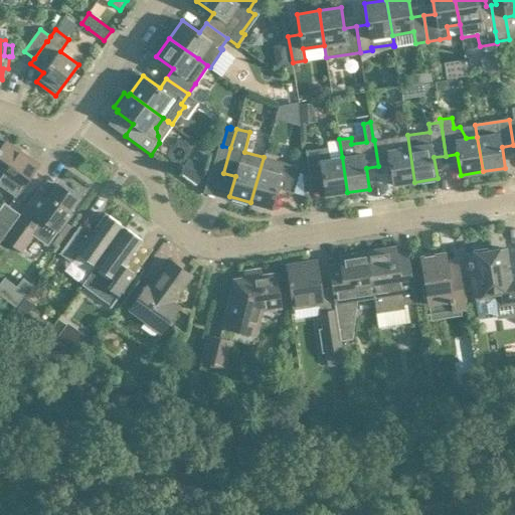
[(414,182),(407,135),(374,140),(378,166),(389,164),(392,185),(414,182)]
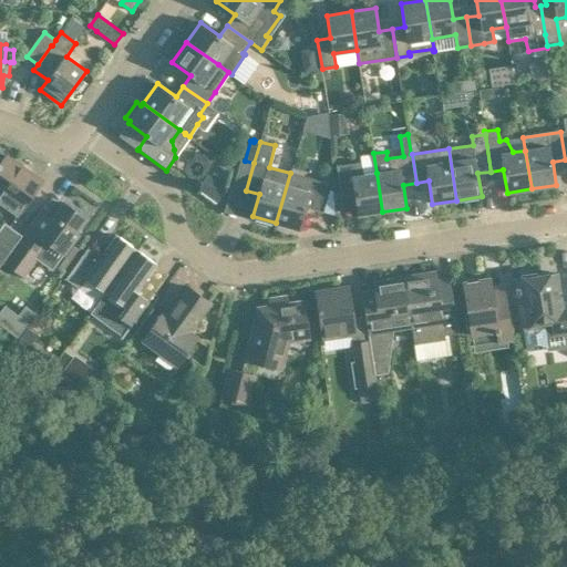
[(337,166),(338,173),(341,194),(354,193),(358,215),(382,212),(377,173),(373,153),(360,155),(361,162),(337,166)]
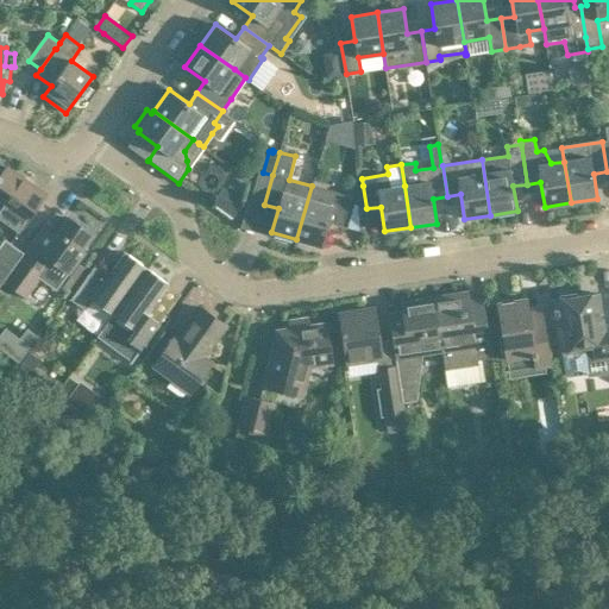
[(0,221),(18,234),(24,226),(31,214),(45,195),(6,168),(0,176),(0,221)]
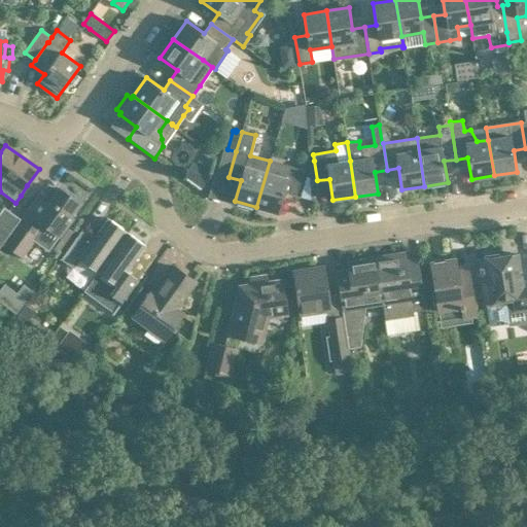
[(227,149),(224,148),(217,174),(229,177),(236,151),(227,149)]
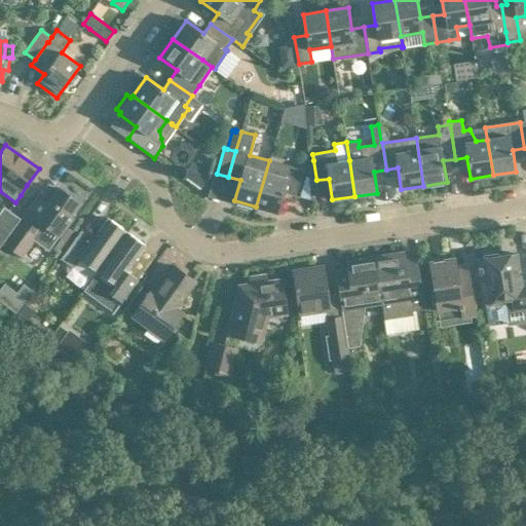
[(269,160),(256,207),(278,213),(284,192),(296,195),(303,170),(269,160)]
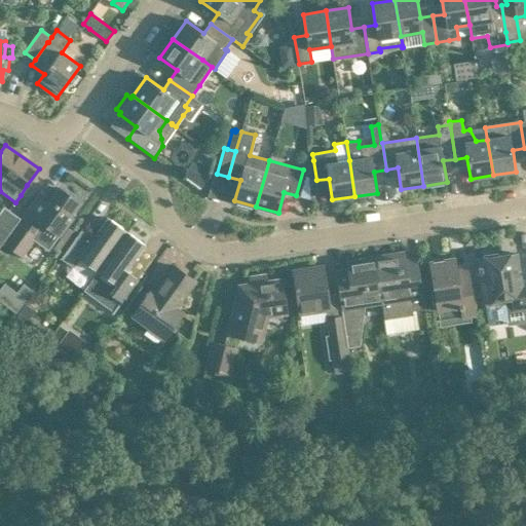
[(193,163),(183,178),(199,190),(210,176),(193,163)]
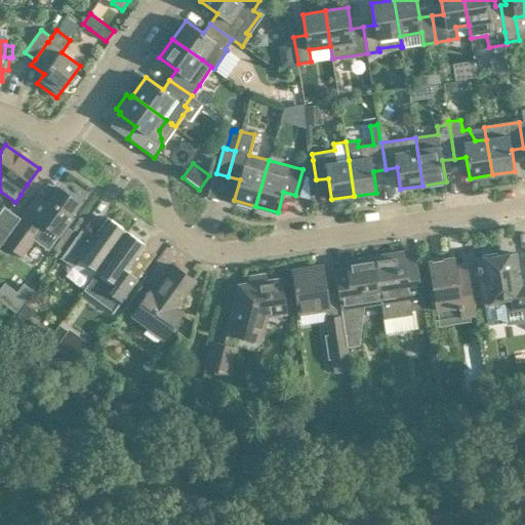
[(59,188),(47,203),(37,196),(33,201),(3,243),(23,257),(35,241),(48,250),(72,217),(70,215),(79,202),(59,188)]
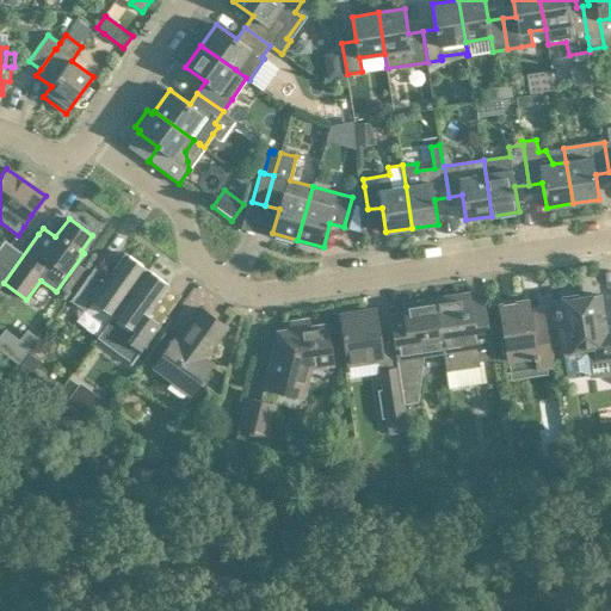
[(0,287),(24,254),(5,240),(0,246),(0,287)]
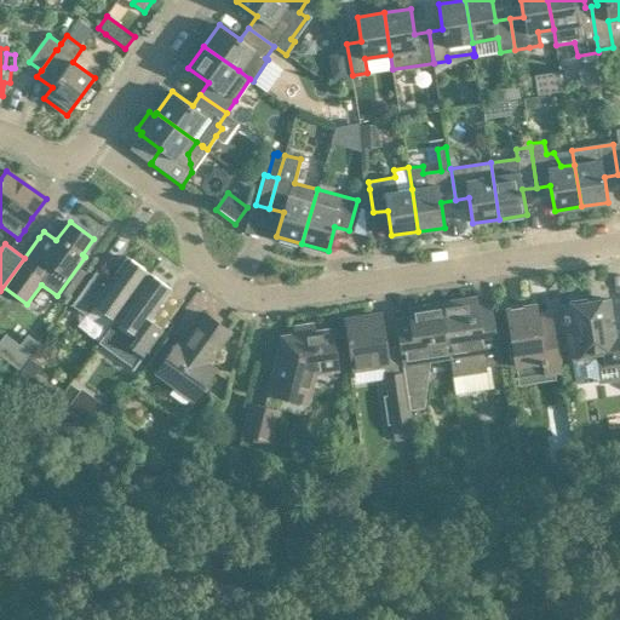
[(97,270),(84,290),(72,305),(86,316),(93,305),(115,321),(149,273),(127,257),(109,282),(97,270)]
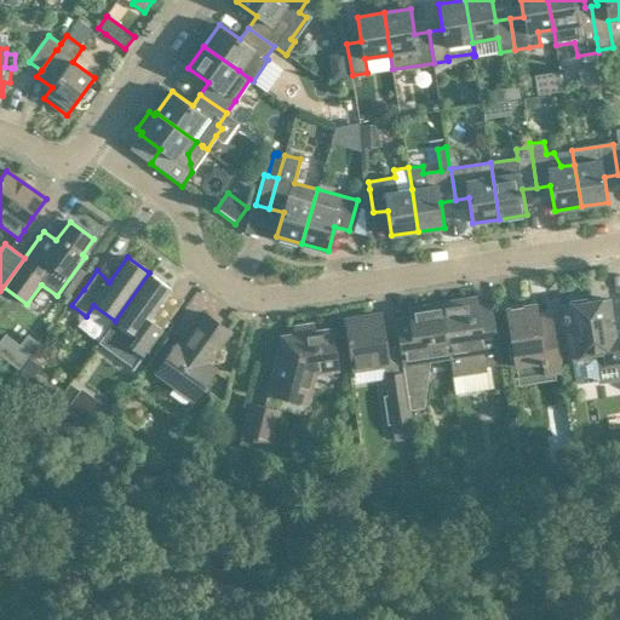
[(172,290),(149,273),(115,321),(104,336),(125,350),(120,356),(135,367),(132,369),(133,371),(168,321),(153,315),(172,290)]
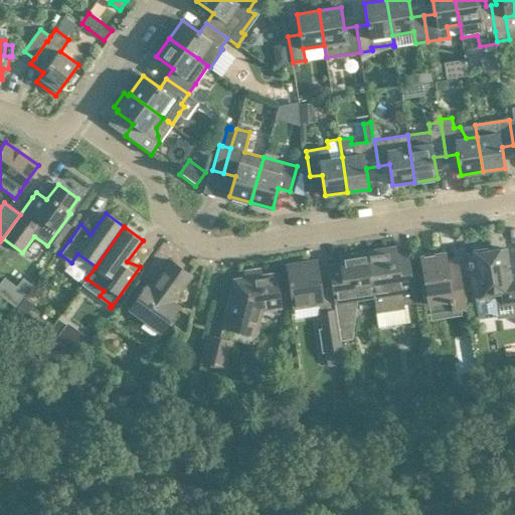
[(395,247),(368,252),(374,296),(377,312),(408,307),(407,301),(415,300),(411,275),(411,274),(408,254),(407,254),(396,255),(395,247)]
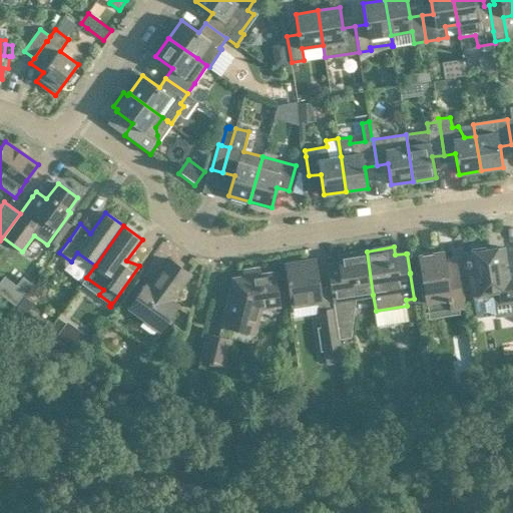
[(512,301),(512,275),(508,276),(503,247),(468,252),(469,261),(467,261),(467,266),(470,265),(474,295),(477,319),(497,316),(495,304),(502,303),(512,301)]
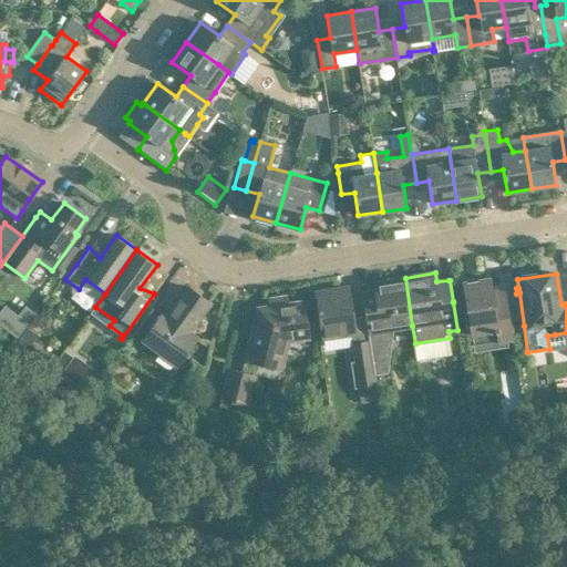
[(368,332),(369,341),(374,375),(388,373),(393,329),(412,326),(405,278),(374,282),(375,291),(362,294),(368,332)]
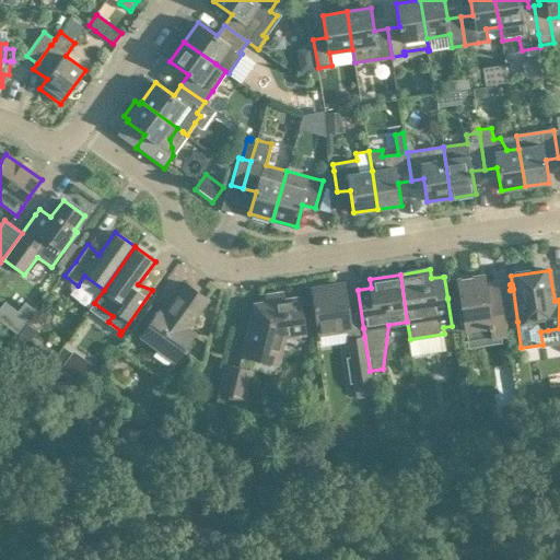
[(461,278),(457,279),(463,308),(458,310),(461,324),(465,323),(468,341),(501,337),(506,336),(505,327),(504,319),(501,298),(499,283),(497,284),(486,286),(483,275),(473,277),(473,275),(461,276),(461,278)]
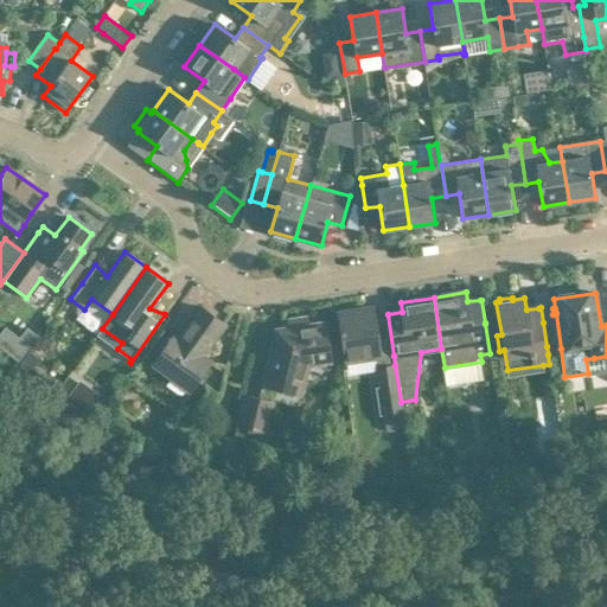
[(174,334),(160,353),(152,365),(190,393),(211,362),(204,356),(227,325),(200,307),(179,338),(174,334)]
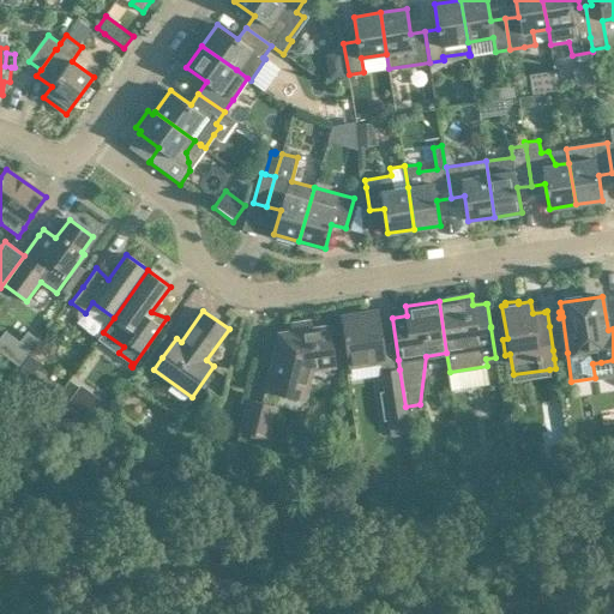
[(384,360),(380,336),(377,313),(343,318),(345,335),(343,336),(344,339),(347,338),(350,365),(384,360)]
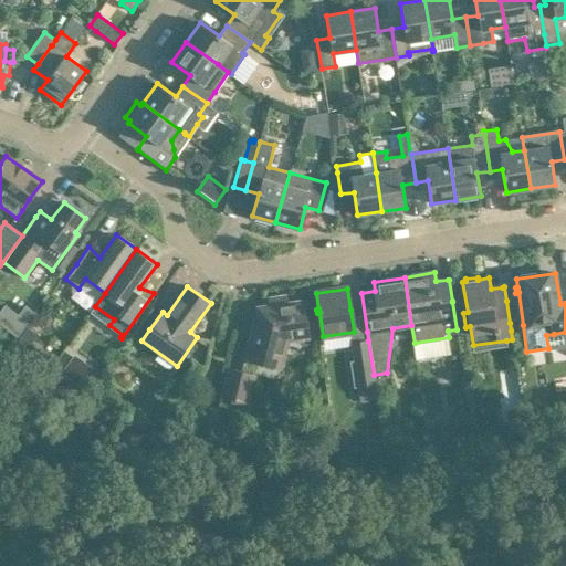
[(310,338),(307,323),(304,301),(289,303),(287,295),(268,299),(269,306),(258,307),(244,360),(281,369),(289,342),(310,338)]
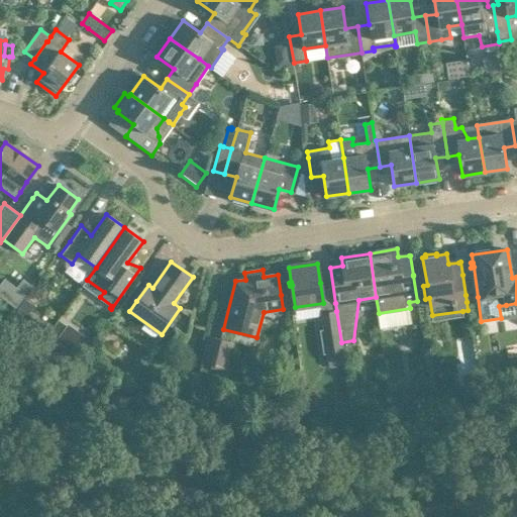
[(4,280),(0,285),(0,296),(16,308),(32,286),(23,280),(16,289),(4,280)]
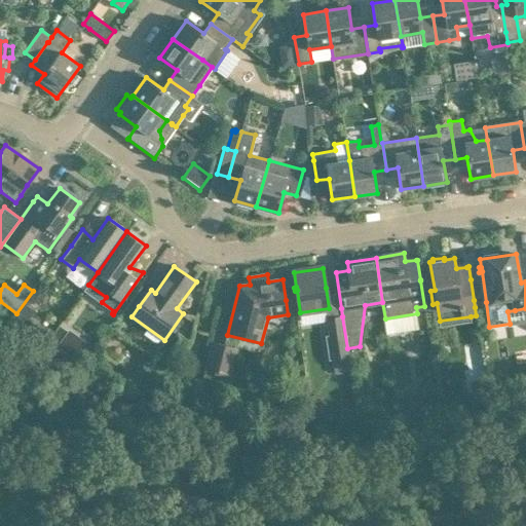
[(25,303),(16,314),(26,322),(34,309),(25,303)]
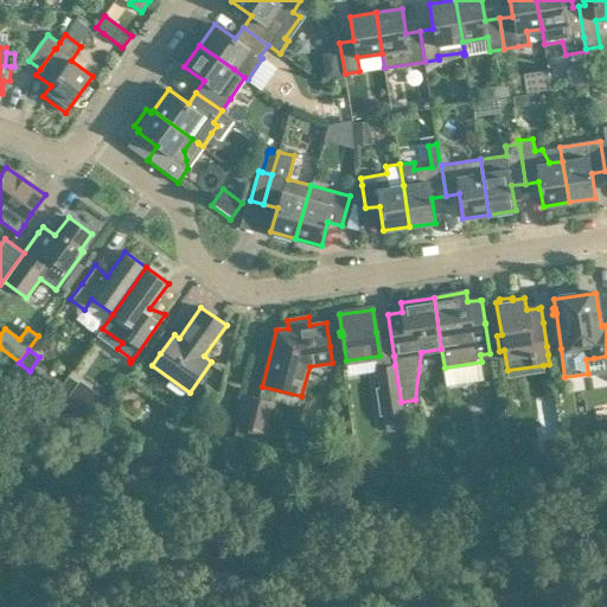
[(402,413),(401,402),(395,365),(377,369),(383,415),(402,413)]
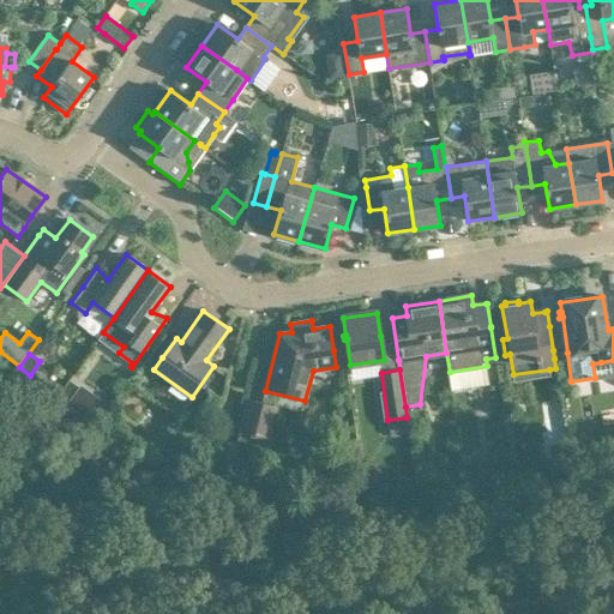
[(73,383),(60,401),(95,425),(97,423),(108,407),(102,403),(82,389),(73,383)]
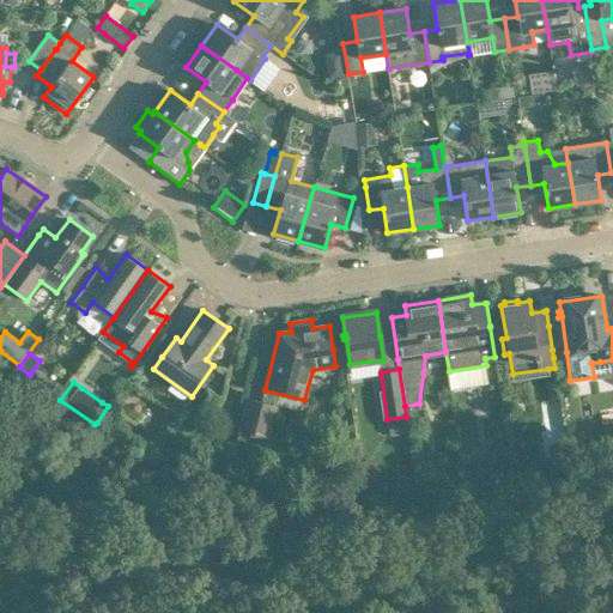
[(268,437),(277,406),(248,398),(240,430),(268,437)]
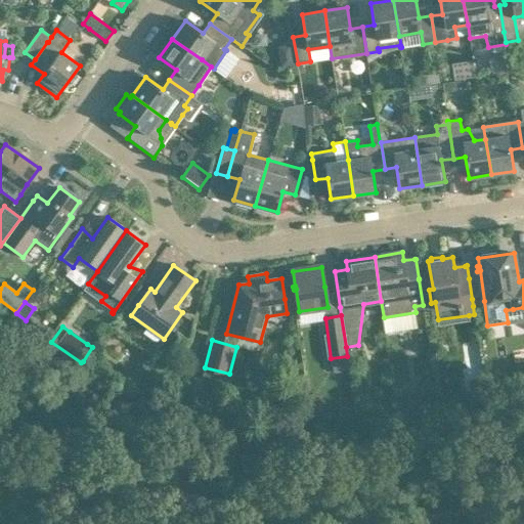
[(322,409),(311,411),(314,430),(325,428),(322,409)]
